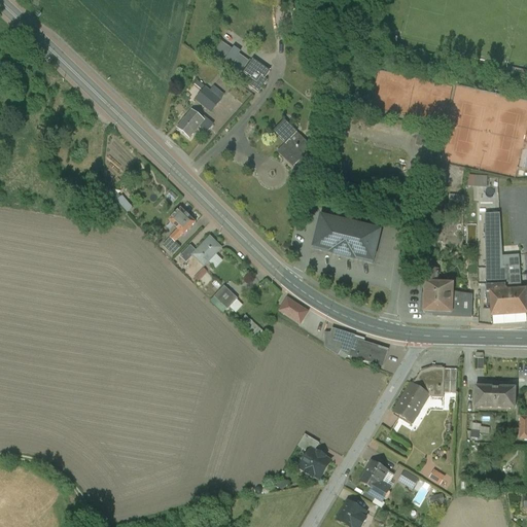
[(214,50),(243,71),(251,60),(222,39),(214,50)]
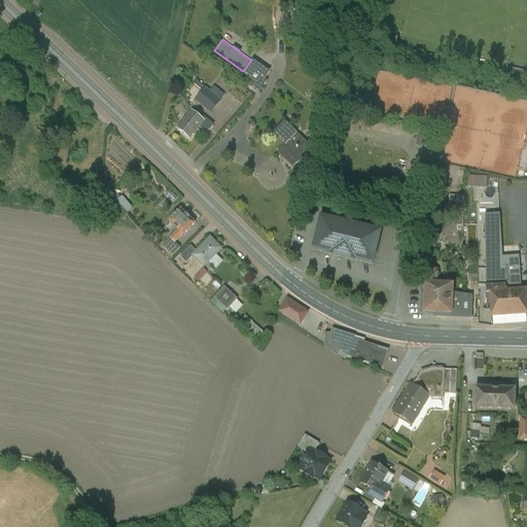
[(265,78),(270,71),(253,60),(243,73),(252,80),(248,85),(258,94),(268,80),(265,78)]
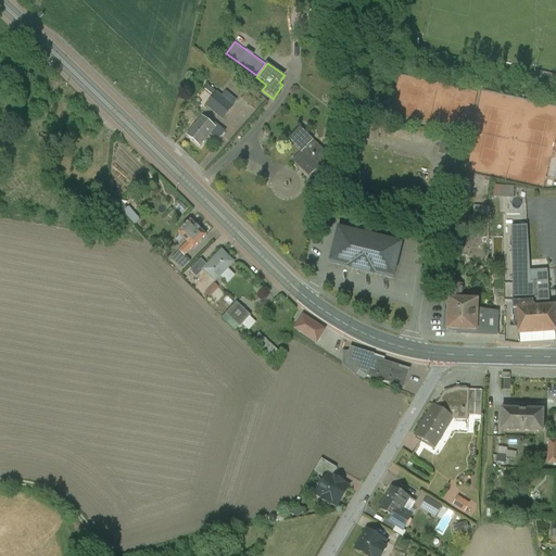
[(555,70),(541,66),(538,79),(555,84),(555,70)]
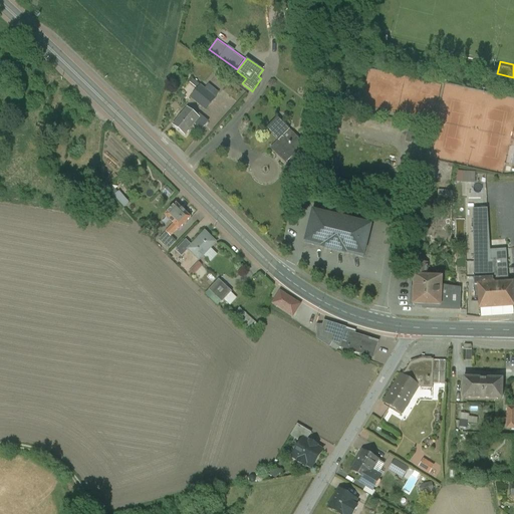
[(190,98),(206,111),(216,98),(216,97),(219,92),(209,84),(205,88),(193,78),(189,83),(197,89),(190,98)]
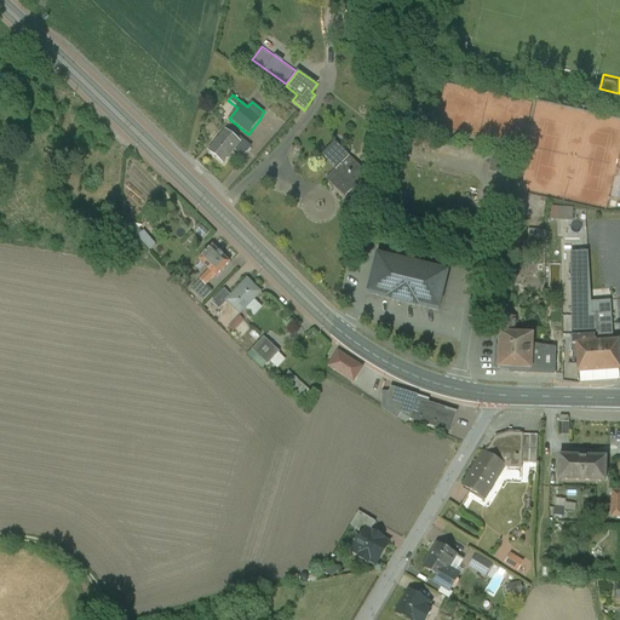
[(379,108),(368,109),(371,127),(382,125),(379,108)]
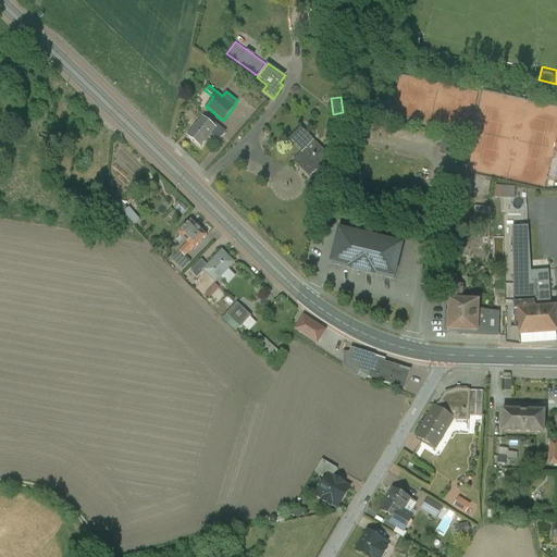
[(213,126),(202,118),(187,136),(200,147),(211,135),(219,141),(226,132),(215,123),(213,126)]
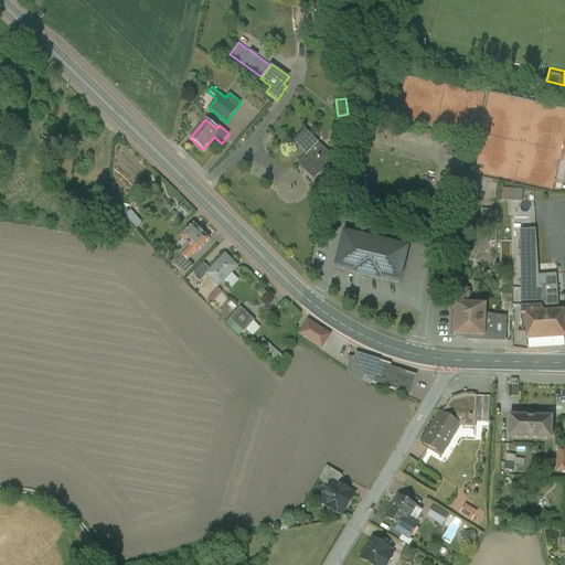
[(327,168),(322,162),(324,160),(318,153),(323,148),(306,129),(295,140),(308,153),(299,161),(316,179),(327,168)]
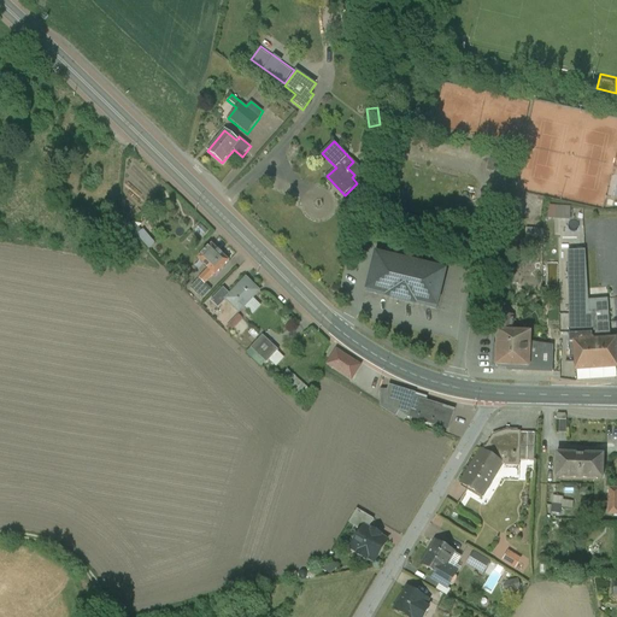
[(506,163),(497,160),(494,171),(504,174),(506,163)]
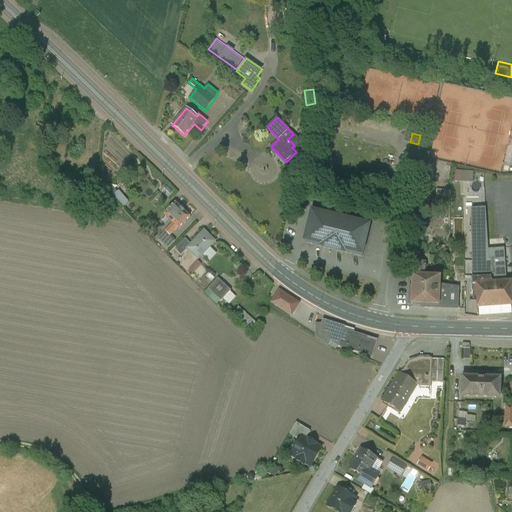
[(473,173),(461,172),(460,181),(472,181),(473,173)]
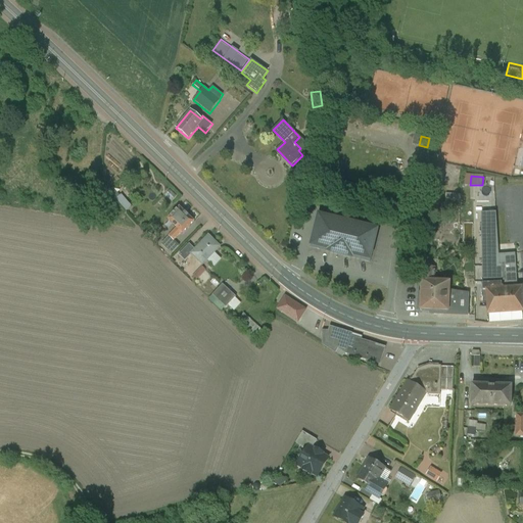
[(494,184),(494,176),(485,176),(485,184),(494,184)]
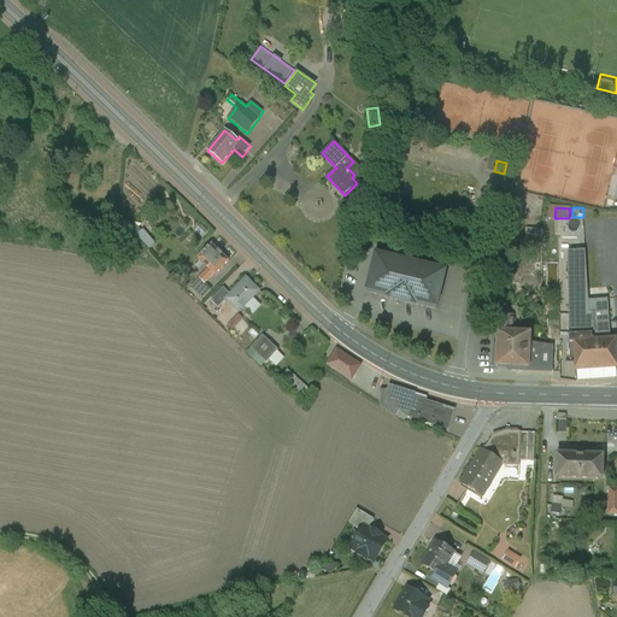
[(205,283),(215,275),(216,275),(229,262),(212,245),(198,259),(209,269),(189,287),(203,300),(212,289),(205,283)]
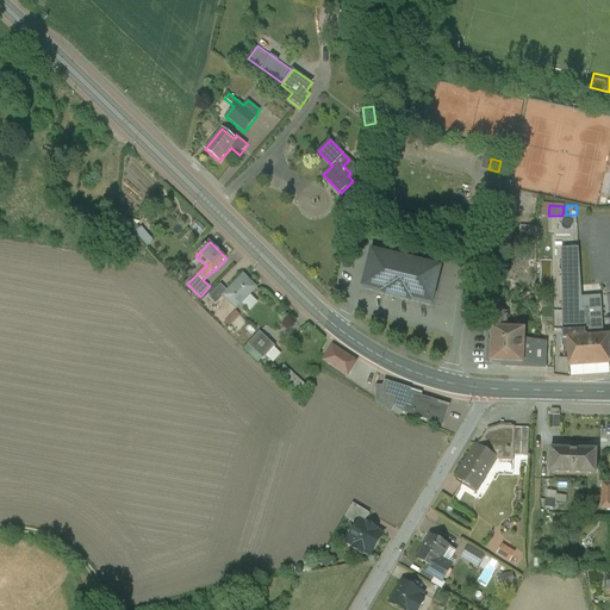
[(578,247),(561,248),(562,352),(564,352),(564,350),(567,350),(568,366),(609,363),(608,335),(603,335),(601,296),(582,297),(578,247)]
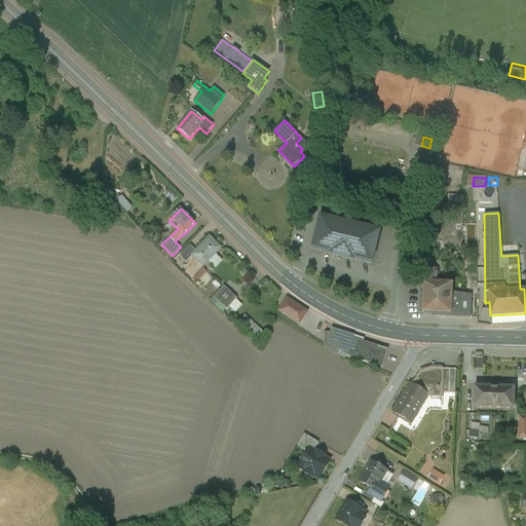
[(379,234),(320,219),(312,250),(372,264),(379,234)]
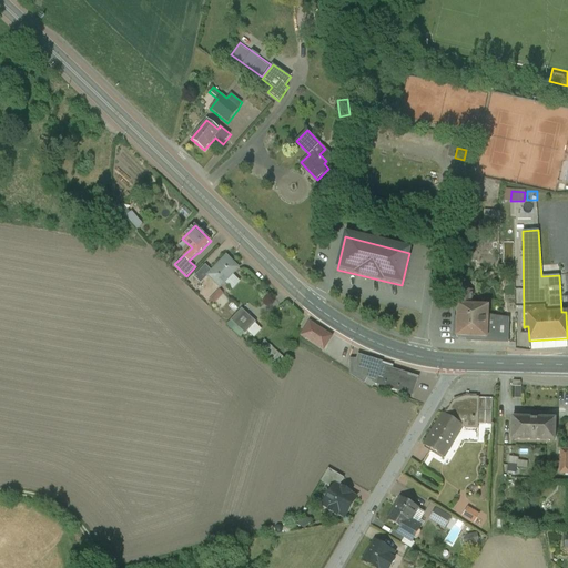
[(208,276),(220,287),(239,269),(226,256),(212,272),(205,265),(194,277),(201,284),(208,276)]
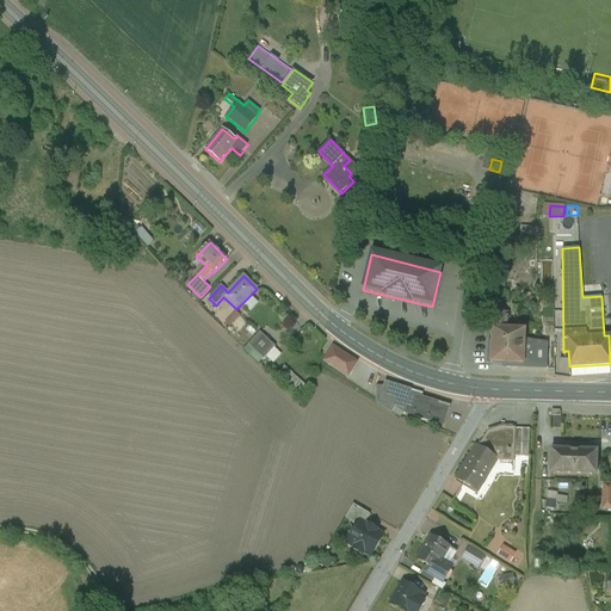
[(236,312),(224,323),(229,328),(240,315),(236,312)]
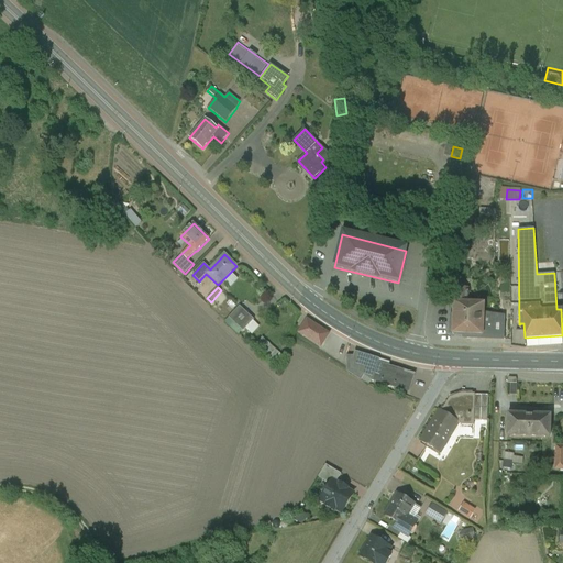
[(468,288),(454,287),(453,302),(467,302),(468,288)]
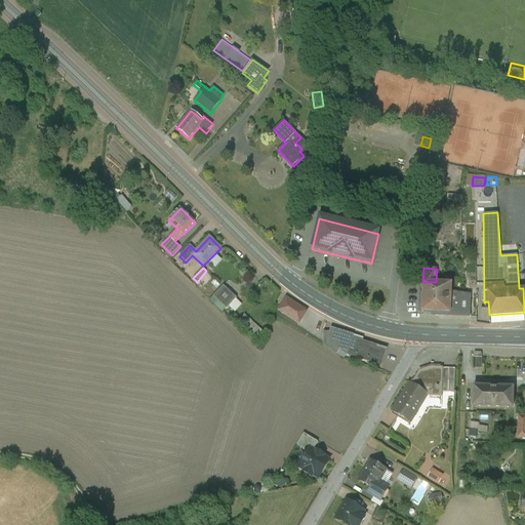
[(436,282),(422,282),(421,311),(440,312),(440,315),(449,315),(450,313),(449,313),(450,294),(451,283),(436,282)]
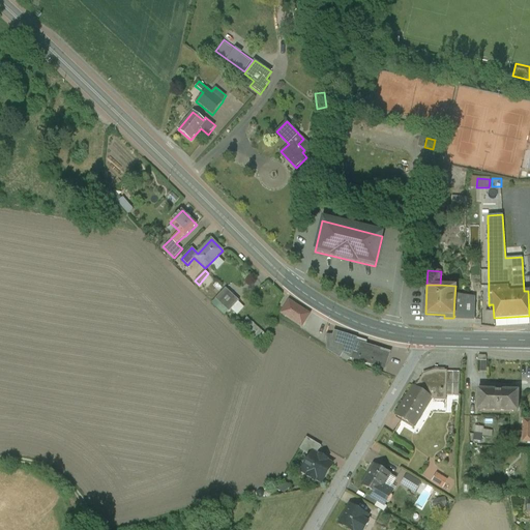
[(215,299),(229,312),(239,300),(226,289),(215,299)]
